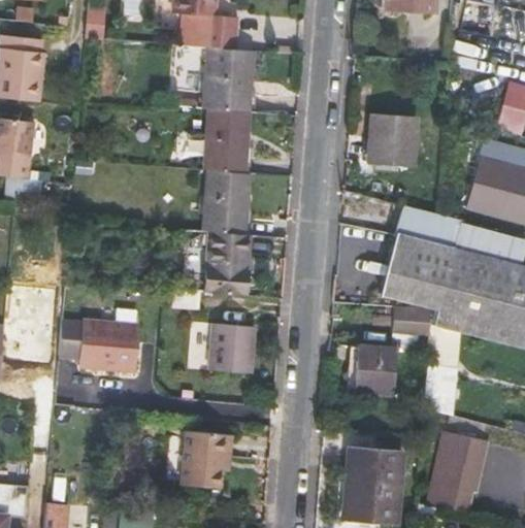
[(174,0),(174,12),(206,15),(203,46),(209,46),(233,48),(235,18),(217,15),(217,0),(174,0)]
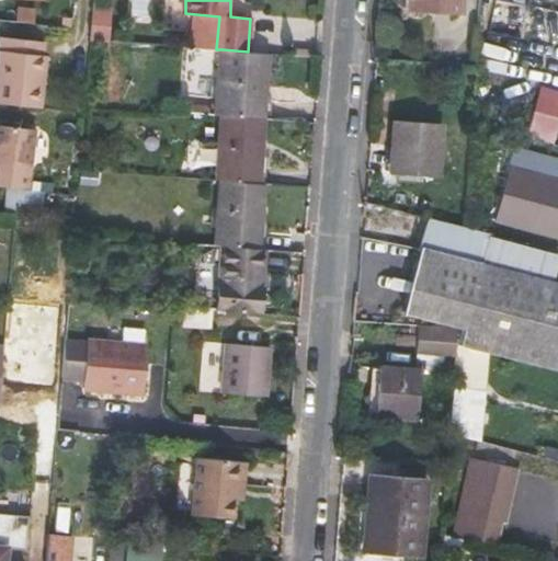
[(460,0),(413,0),(413,8),(460,11),(460,0)]
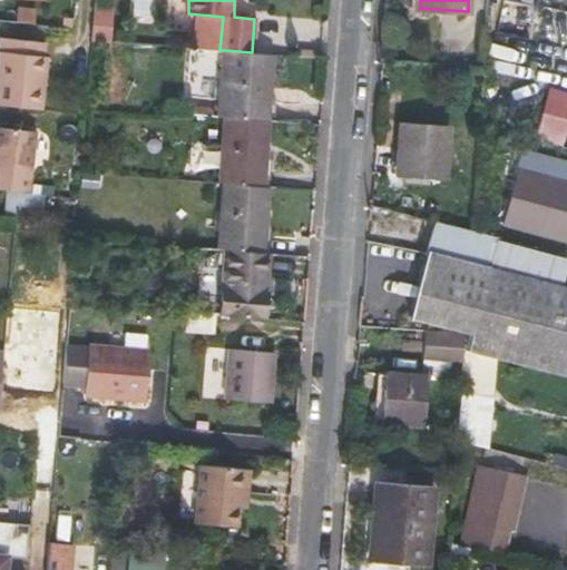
[(107,41),(109,12),(97,11),(94,40),(107,41)]
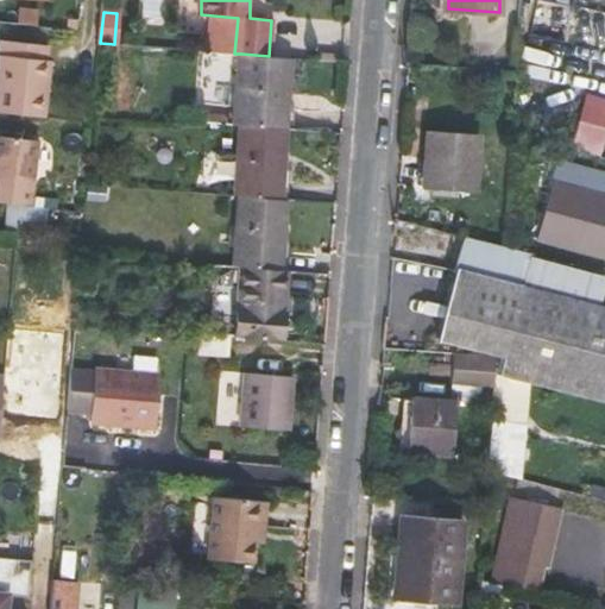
[(51,49),(5,43),(0,77),(0,114),(49,119),(54,62),(50,62),(51,49)]
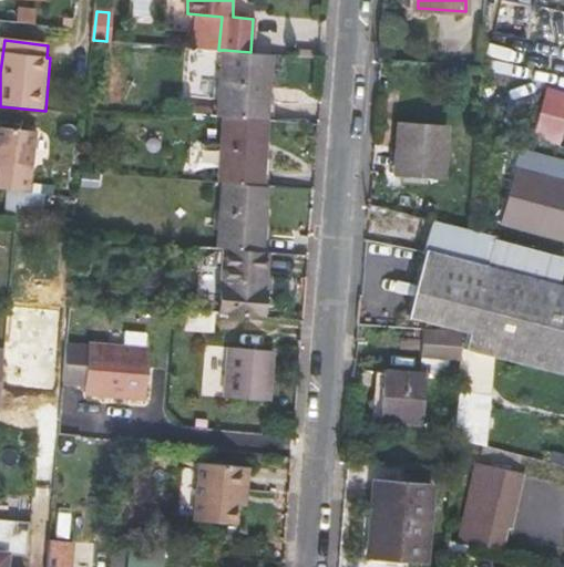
[(268,120),(274,54),(250,52),(225,50),(219,116),(226,116),(268,120)]
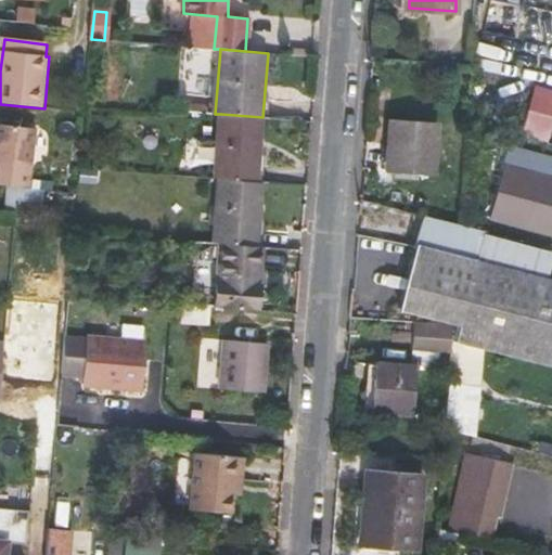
[(526,133),(551,141),(551,91),(539,89),(526,133)]
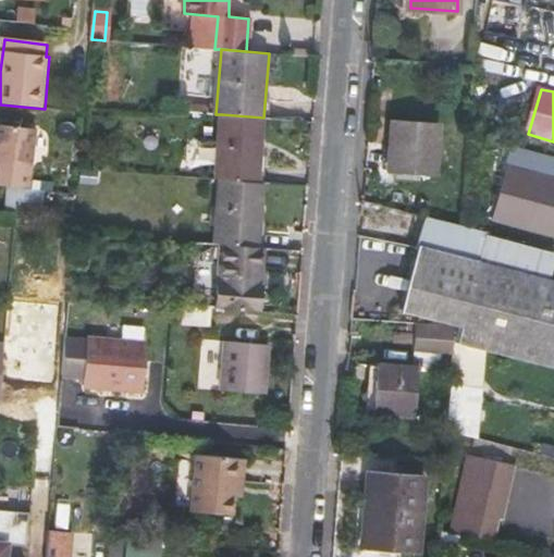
[(222,114),(217,178),(221,178),(258,182),(263,118),(222,114)]
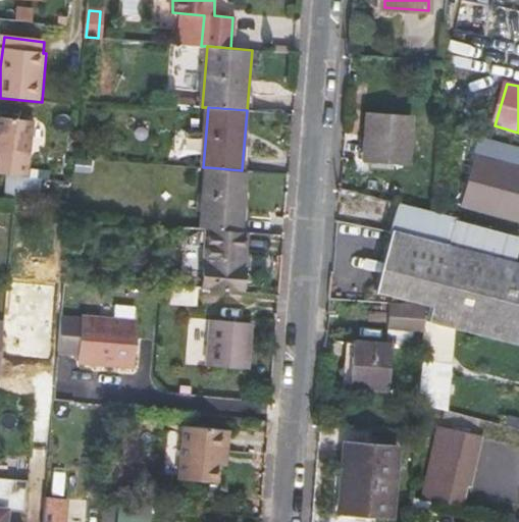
[(366,161),(410,165),(414,116),(370,112),(366,161)]
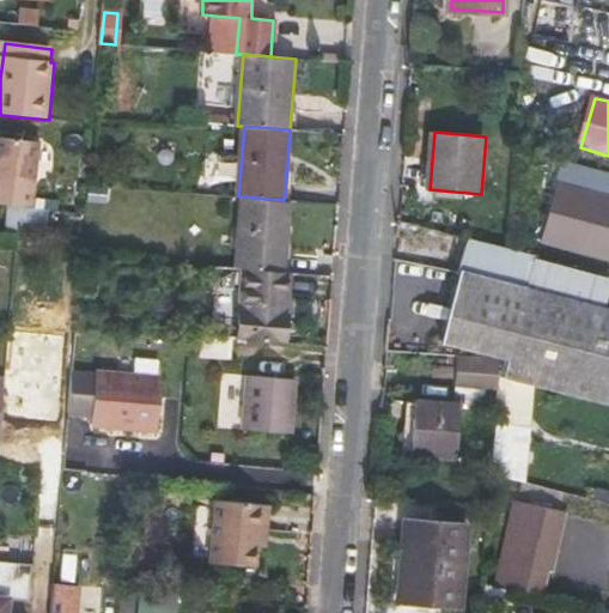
[(0,202),(22,206),(32,207),(40,144),(0,138),(0,202)]
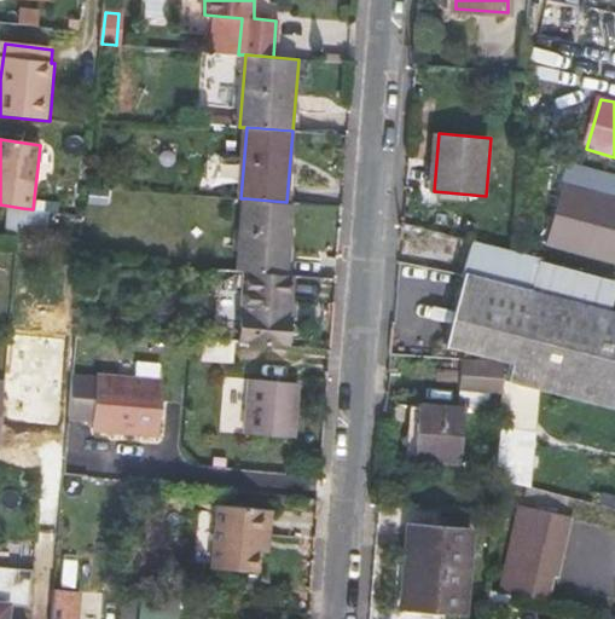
[(614,195),(564,181),(547,244),(614,261),(614,195)]
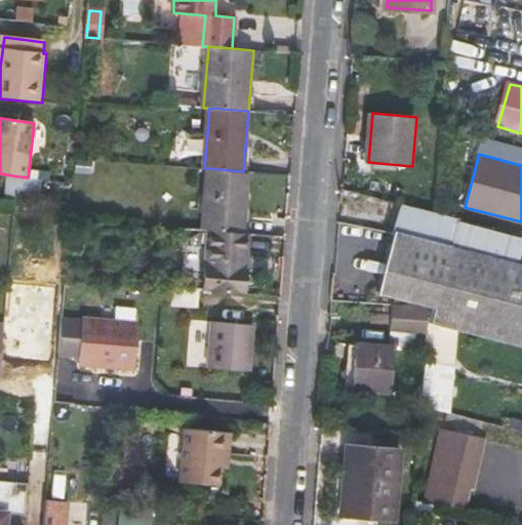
[(243,171),(208,168),(204,230),(210,230),(244,233),(250,172),(243,171)]
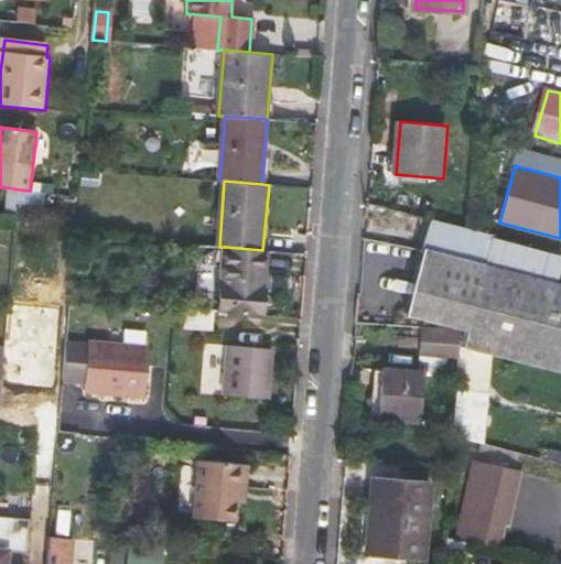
[(408,314),(461,328),(471,331),(465,348),(478,351),(491,355),(560,371),(560,252),(470,229),(433,219),(408,314)]
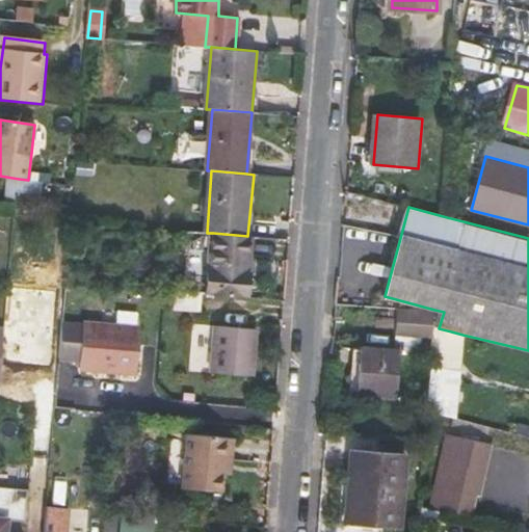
[(209,294),(248,297),(254,236),(247,236),(213,233),(209,294)]
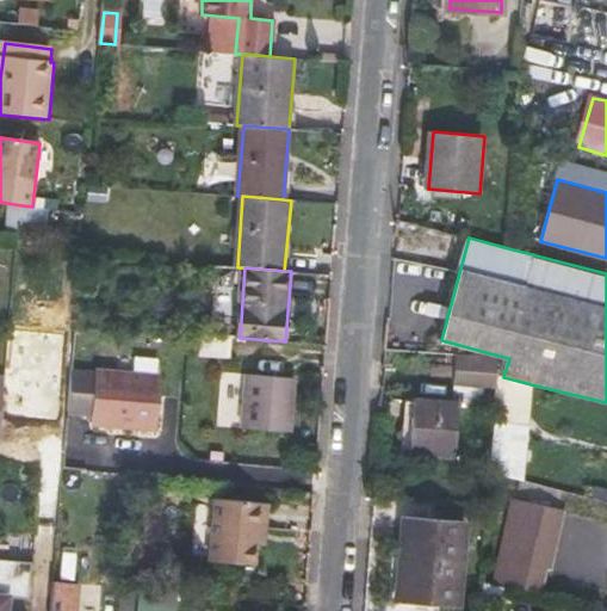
[(202,353),(231,356),(233,337),(203,334),(202,353)]
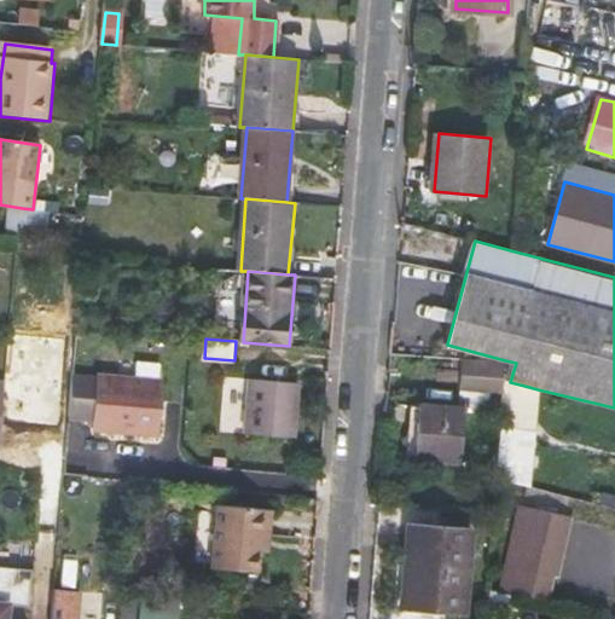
[(503,391),(504,380),(505,360),(475,358),(464,358),(463,388),(503,391)]
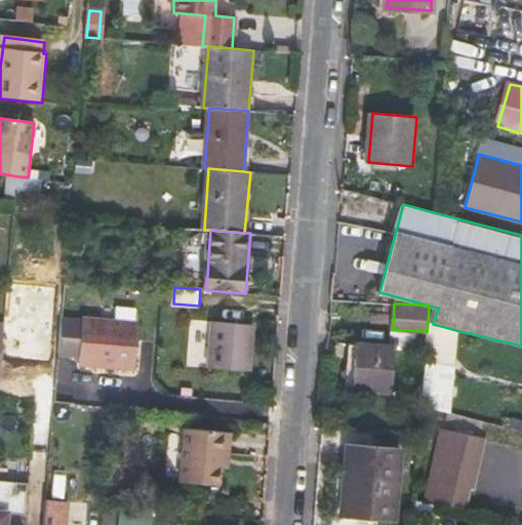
[(84,319),(84,322),(63,320),(59,353),(80,354),(79,363),(134,367),(137,324),(84,319)]
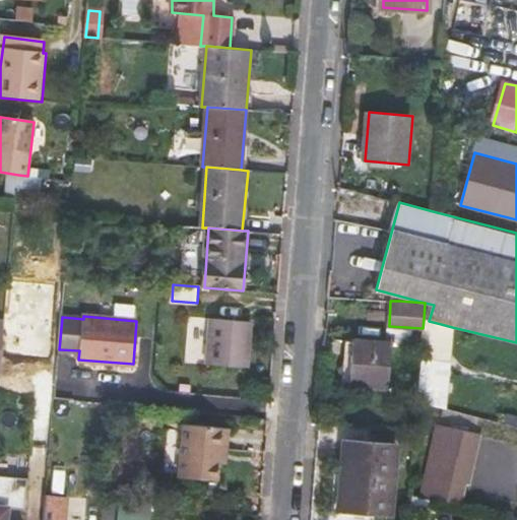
[(423,328),(421,359),(438,362),(441,324),(429,321),(424,319),(423,328)]
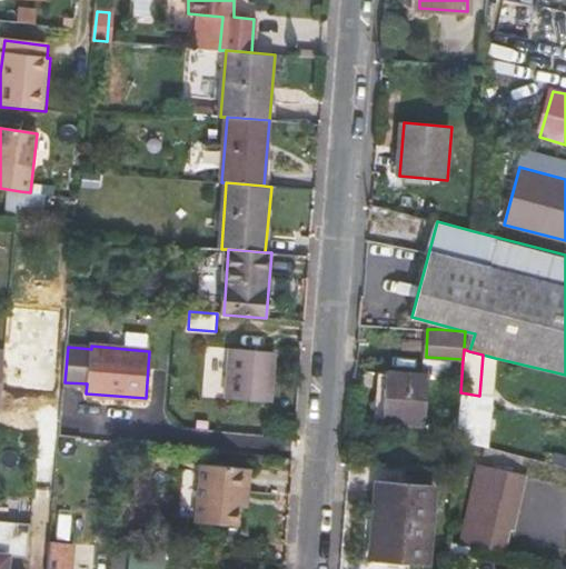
[(488,448),(493,397),(495,358),(483,355),(479,396),(460,392),(456,439),(488,448)]
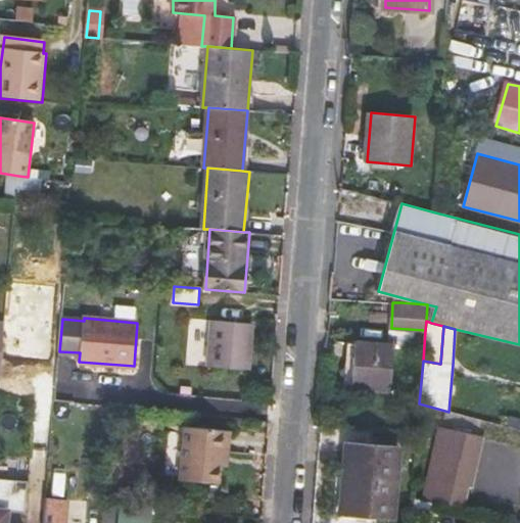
[(247,371),(250,335),(219,332),(215,368),(247,371)]
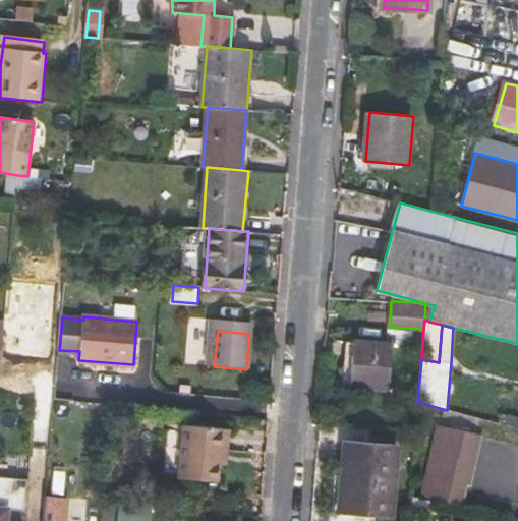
[(351,387),(388,389),(392,345),(355,342),(351,387)]
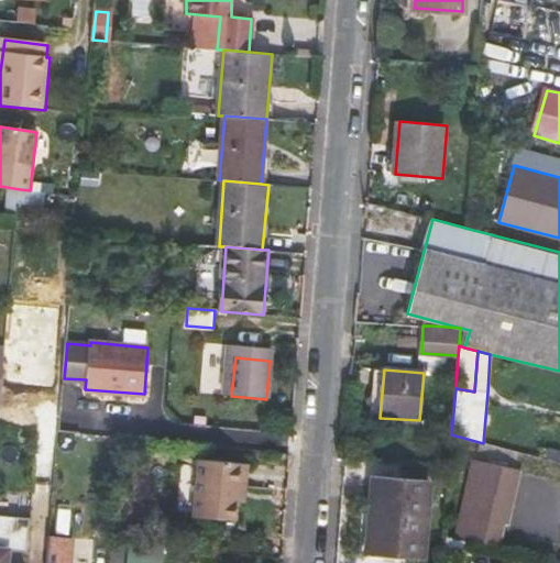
[(195,516),(235,518),(238,498),(239,486),(245,487),(248,464),(200,460),(195,516)]
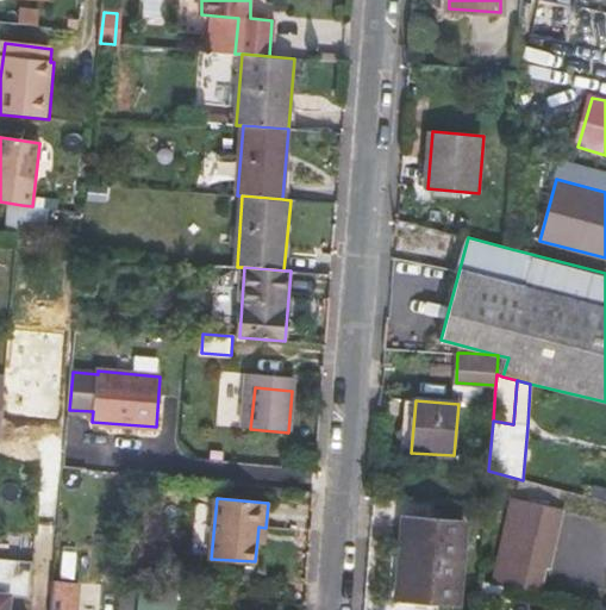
[(481,580),(542,593),(548,567),(541,566),(554,508),(514,498),(501,556),(482,552),(481,580)]
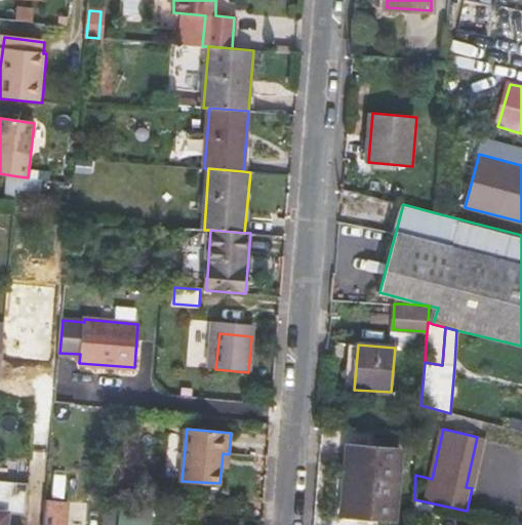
[(475,489),(487,439),(477,437),(466,487),(472,488),(475,489)]
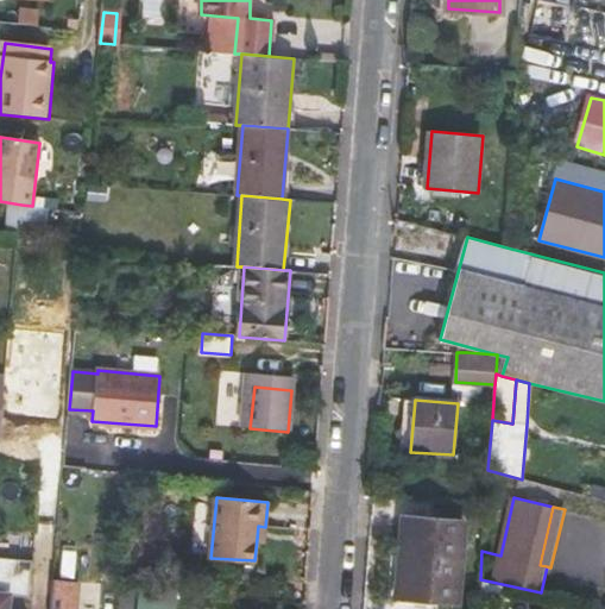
[(398,601),(455,604),(462,520),(404,515),(398,601)]
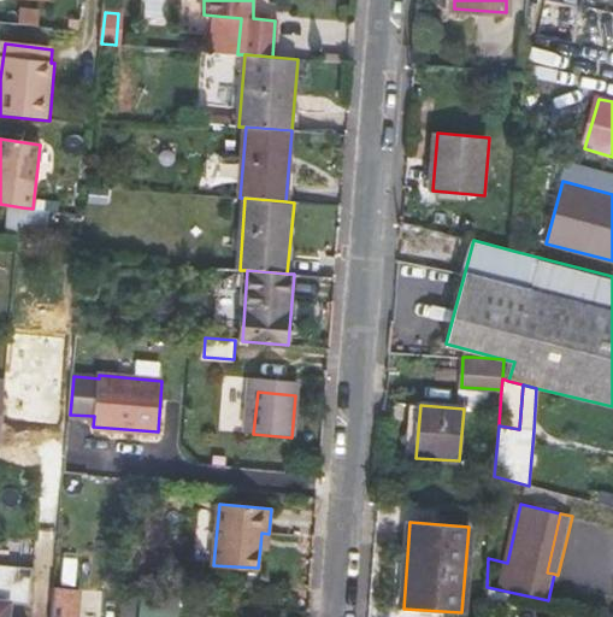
[(13,616),(18,574),(0,571),(0,616),(13,616)]
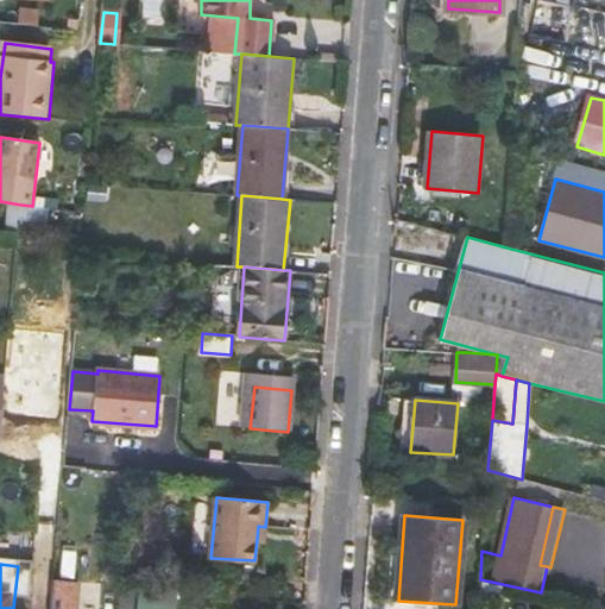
[(76,608),(80,584),(55,582),(51,608),(76,608)]
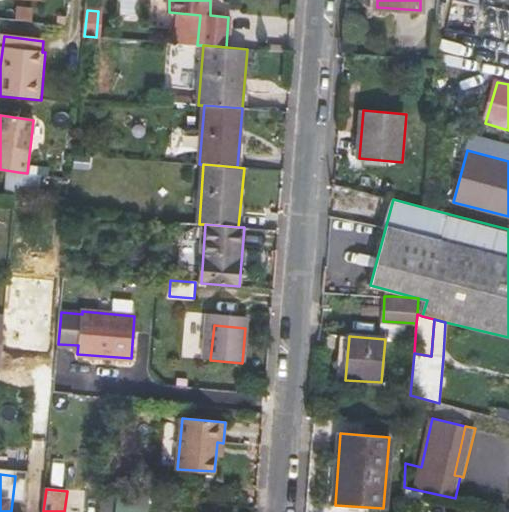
[(116,511),(146,511),(148,496),(118,493),(116,511)]
